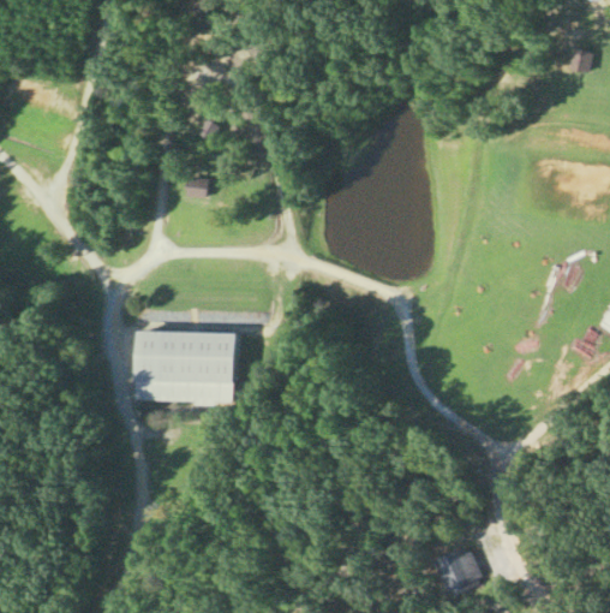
[(566,70),(584,72),(586,52),(567,49),(566,70)]
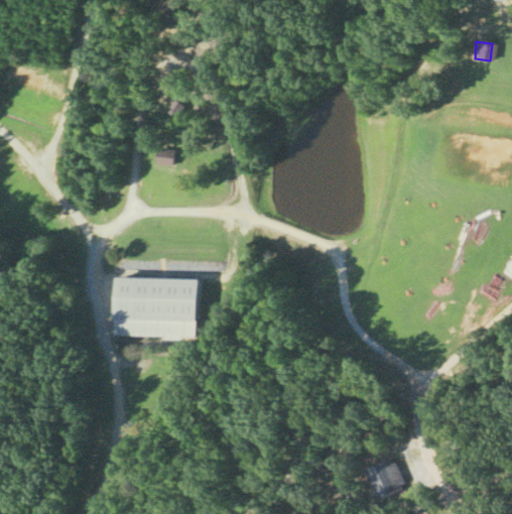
[(164,112),(173,116),(177,105),(168,102),(164,112)]
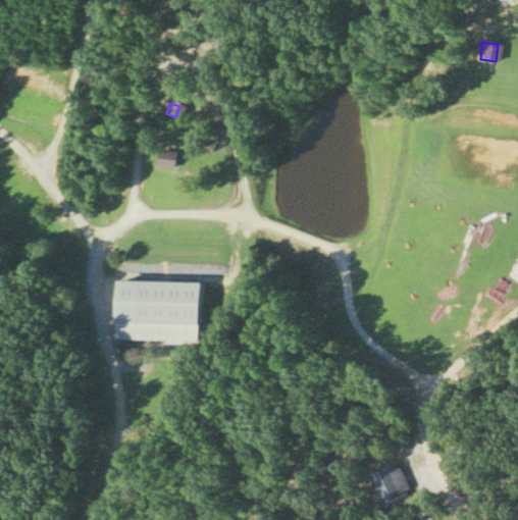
[(154,166),(171,168),(172,152),(155,151),(154,166)]
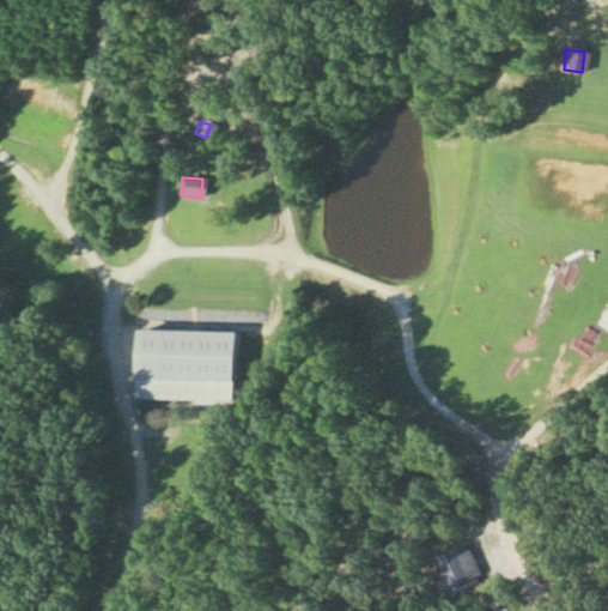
[(133,400),(232,401),(233,332),(134,331),(133,400)]
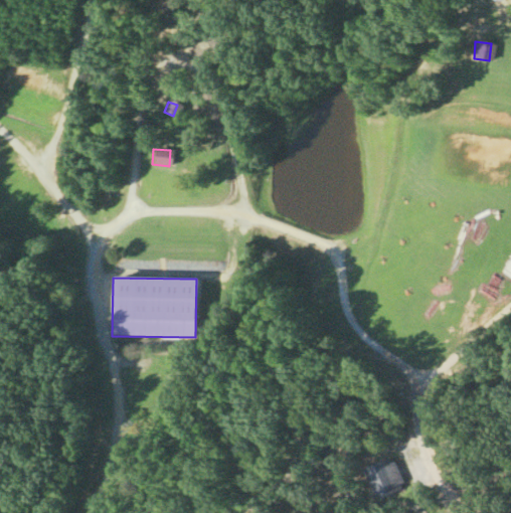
[(361,470),(374,500),(402,488),(389,458),(361,470)]
